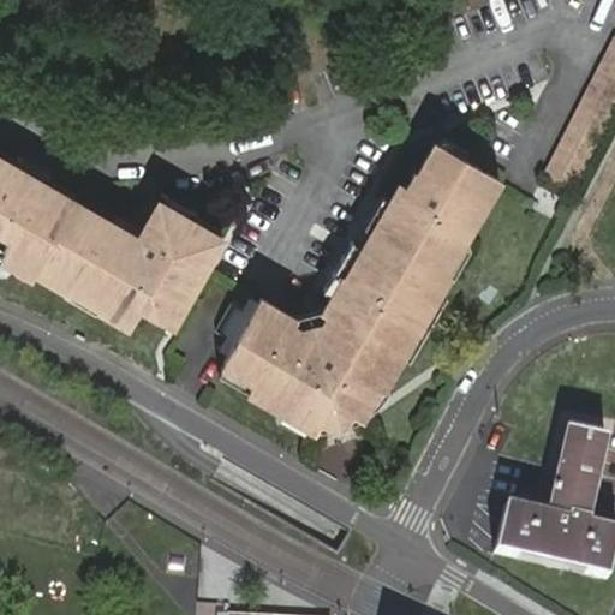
[(614,41),(542,179),(571,195),(614,109),(614,41)]
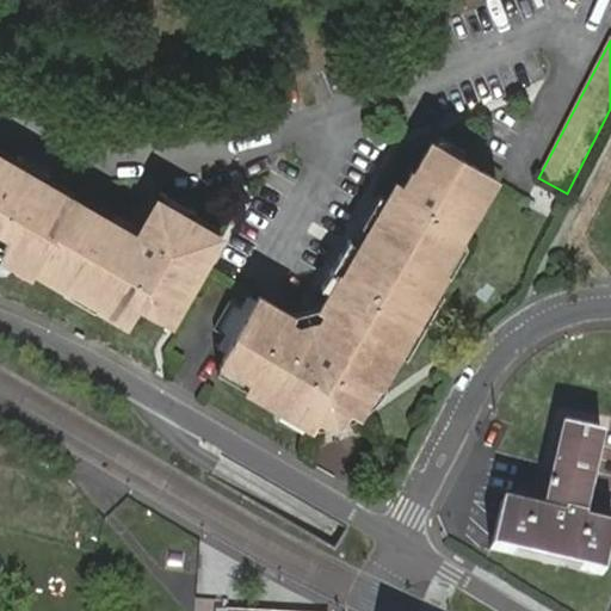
[(440,135),(436,144),(460,158),(464,149),(440,135)]
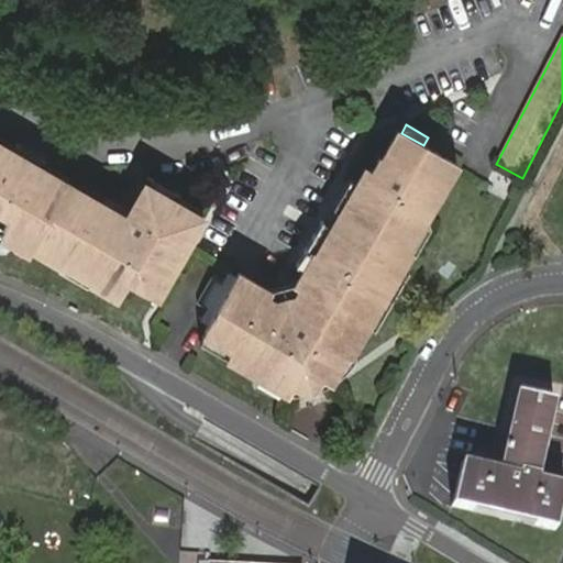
[(313,255),(305,272),(297,284),(301,287),(300,290),(297,297),(280,299),(269,294),(273,288),(257,279),(244,271),(240,278),(238,283),(234,287),(234,288),(227,285),(225,284),(216,278),(209,290),(201,305),(212,310),(219,313),(212,327),(208,334),(238,352),(232,363),(260,379),(271,386),(289,397),(296,385),(298,381),(304,384),(307,385),(317,384),(318,383),(322,375),(337,383),(352,354),(355,356),(356,354),(371,329),(405,269),(412,255),(407,253),(424,223),(457,165),(423,145),(401,133),(398,131),(382,159),(378,158),(371,172),(365,169),(357,184),(357,185),(341,212),(333,227),(316,256),(313,255)]
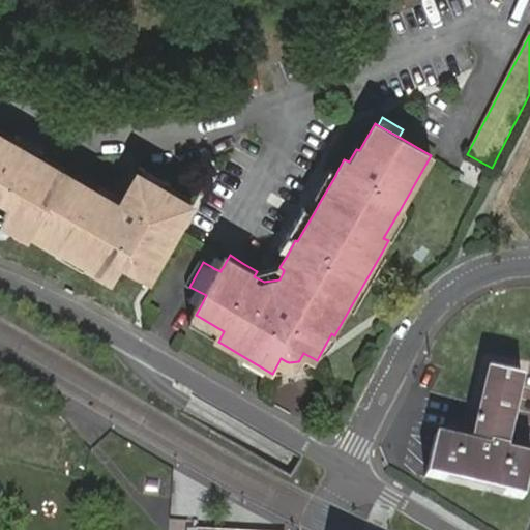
[(102,194),(40,157),(19,145),(0,134),(0,199),(15,207),(8,217),(12,221),(33,233),(40,236),(62,249),(68,254),(88,265),(117,282),(121,274),(125,267),(152,283),(198,205),(168,187),(147,175),(143,173),(127,199),(124,205),(102,194)]
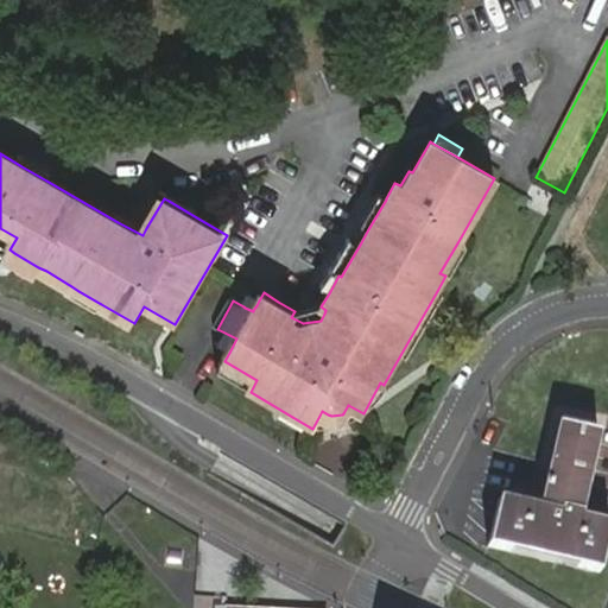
[(21,166),(46,181),(51,172),(26,157),(21,166)]
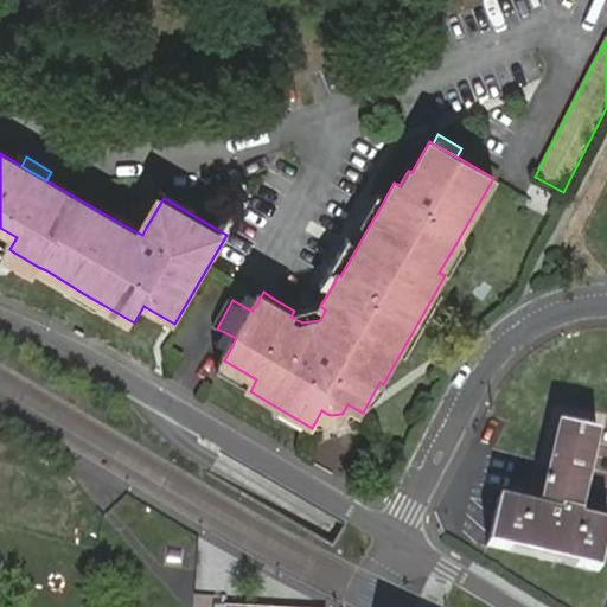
[(172,193),(168,200),(192,215),(196,206),(172,193)]
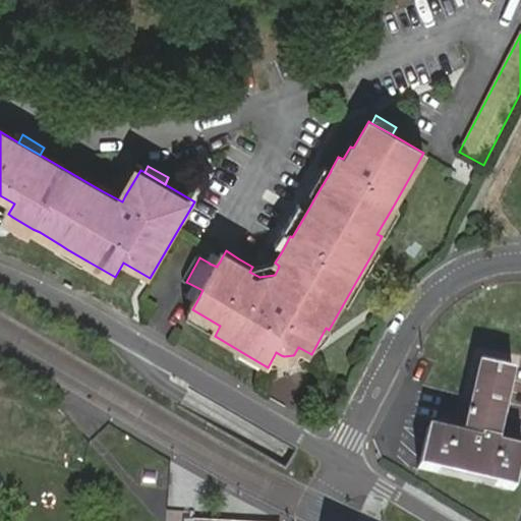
[(308,192),(315,196),(331,171),(331,170),(324,166),(308,192)]
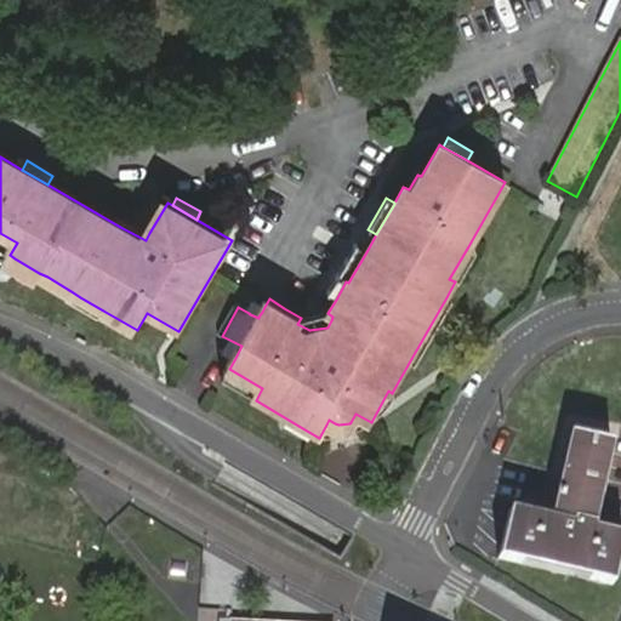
[(124,218),(120,227),(146,240),(149,233),(124,218)]
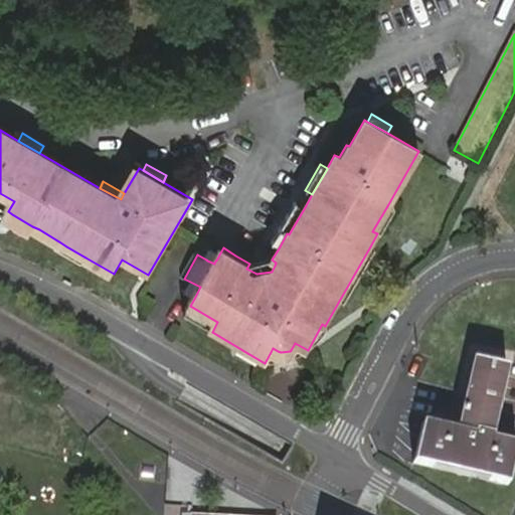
[(273,245),(279,248),(287,233),(289,234),(305,207),(298,203),(273,245)]
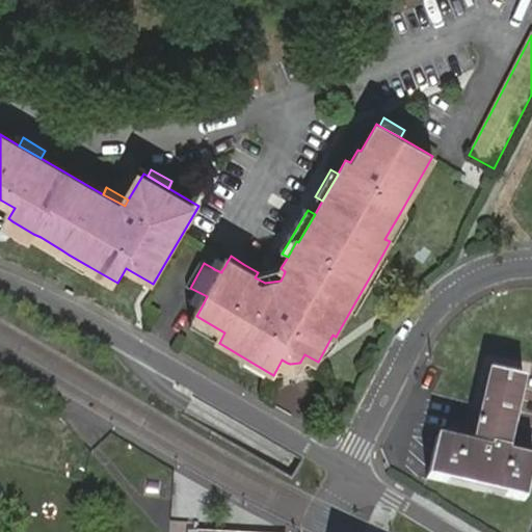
[(408,215),(401,211),(384,239),(390,241),(393,243),(408,215)]
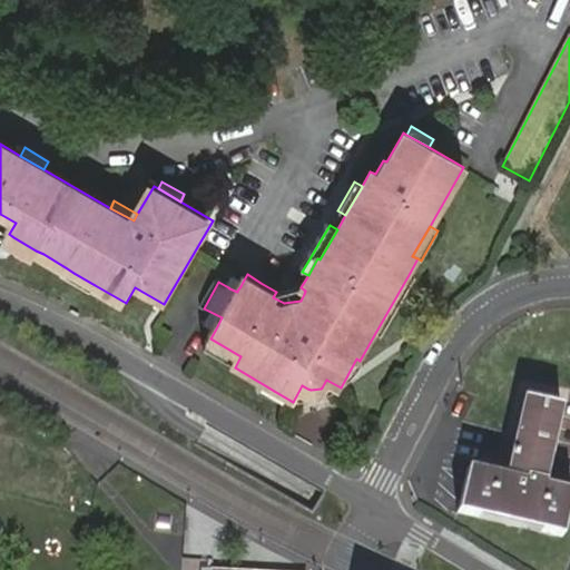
[(31,258),(36,251),(13,237),(9,245),(31,258)]
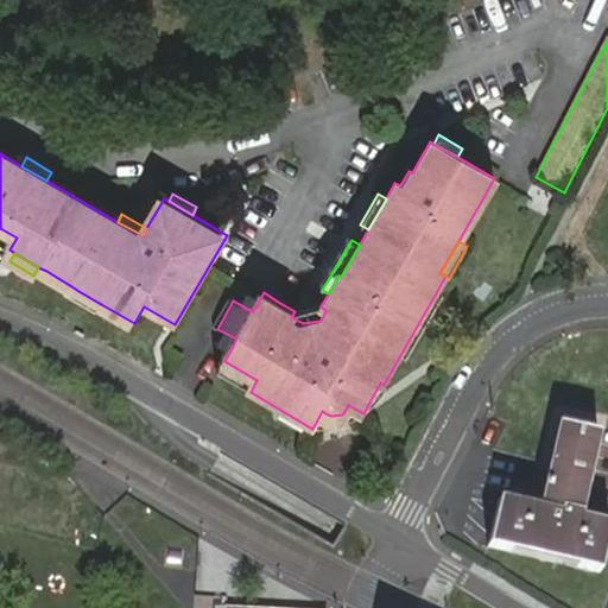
[(67,295),(71,286),(46,271),(40,279),(67,295)]
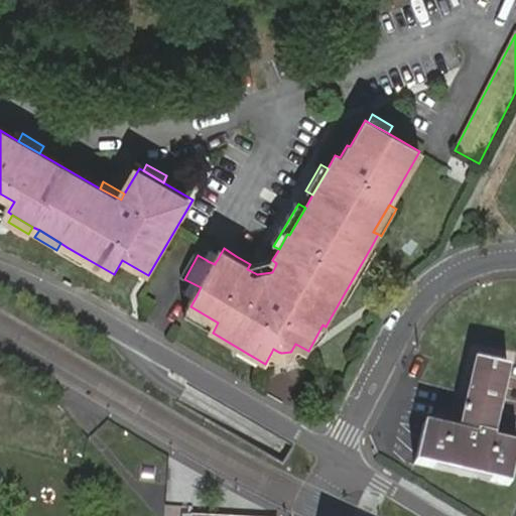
[(82,264),(86,258),(67,247),(62,254),(82,264)]
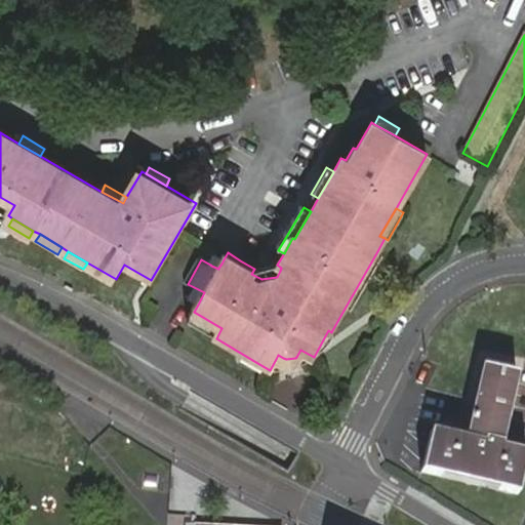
[(385,254),(377,251),(346,307),(353,310),(385,254)]
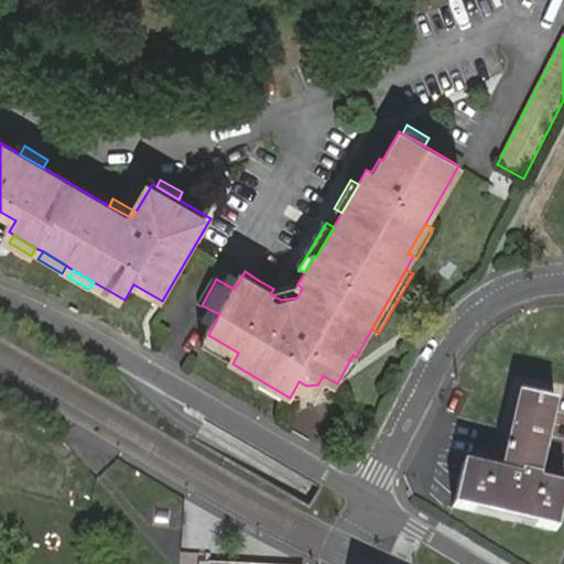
[(232,273),(226,284),(227,285),(235,289),(235,288),(238,283),(240,279),(232,273)]
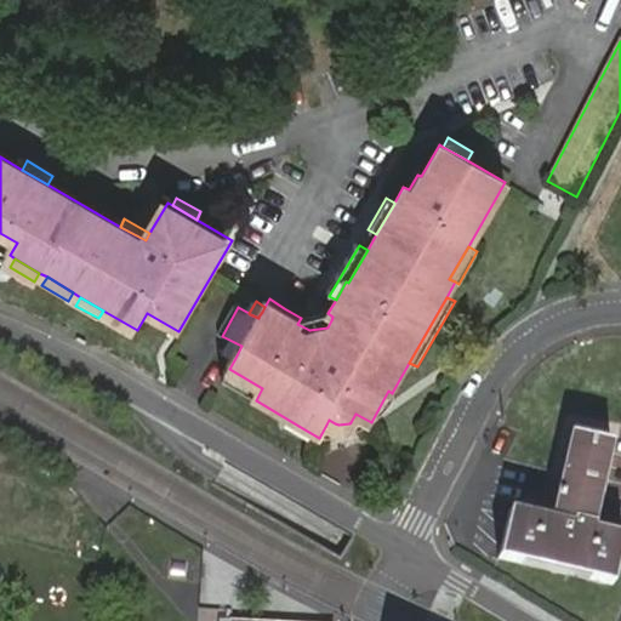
[(174,340),(178,331),(147,313),(142,322),(174,340)]
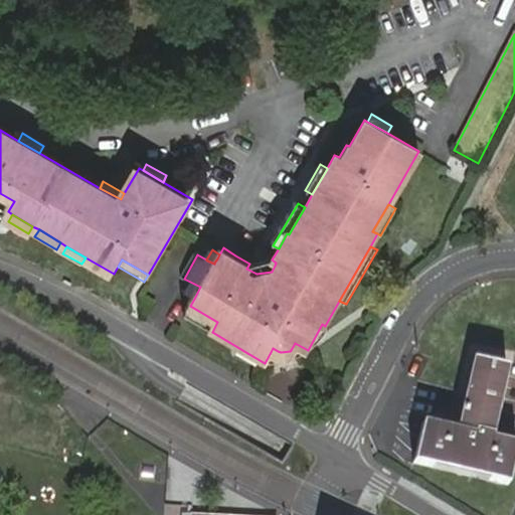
[(276,263),(272,260),(249,264),(246,269),(256,274),(272,272),(275,266),(276,263)]
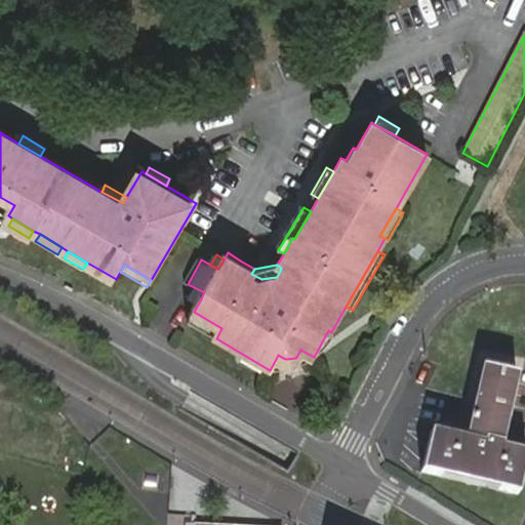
[(191,300),(198,305),(204,292),(198,289),(191,300)]
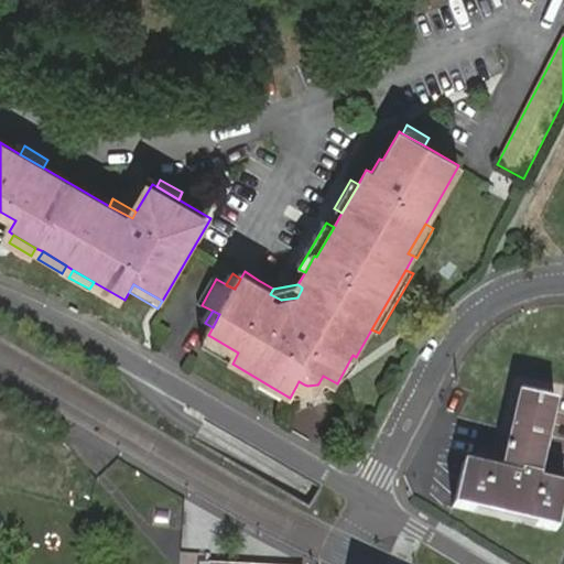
[(202,345),(232,364),(238,353),(208,335),(202,345)]
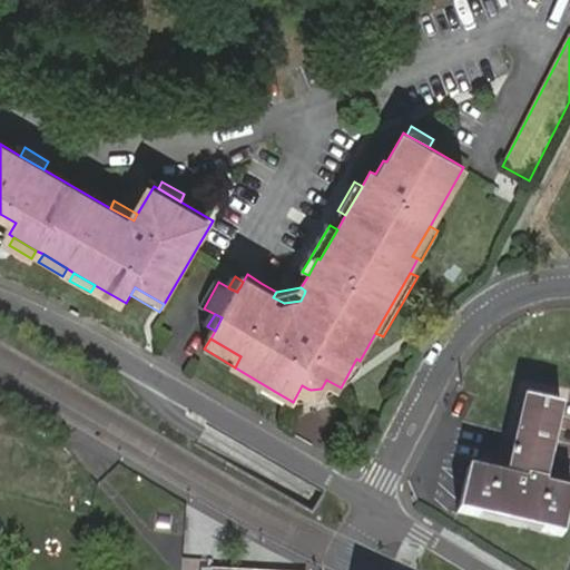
[(364,363),(360,361),(356,359),(341,387),(347,383),(353,377),(364,363)]
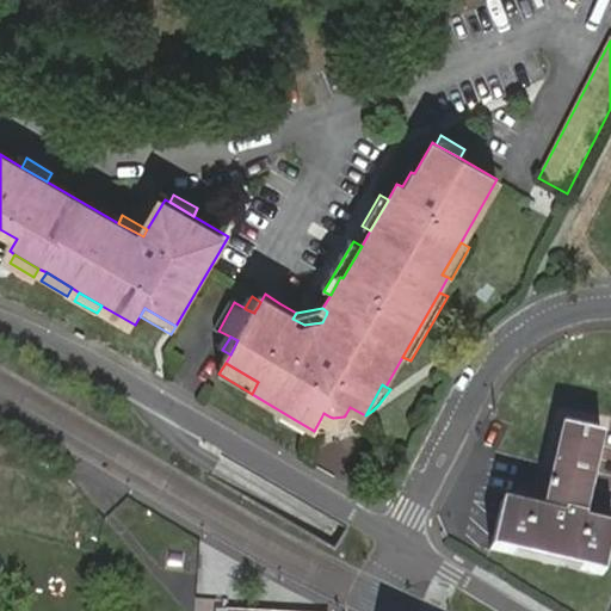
[(356,420),(365,415),(350,407),(345,415),(344,417),(333,418),(329,417),(323,413),(321,418),(314,431),(325,430),(335,427),(356,420)]
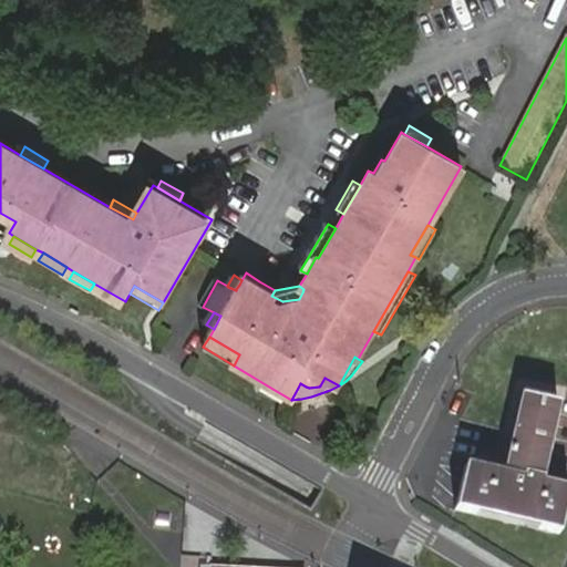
[(284,400),(291,400),(272,389),(261,382),(257,390),(264,392),(269,395),(274,398),(284,400)]
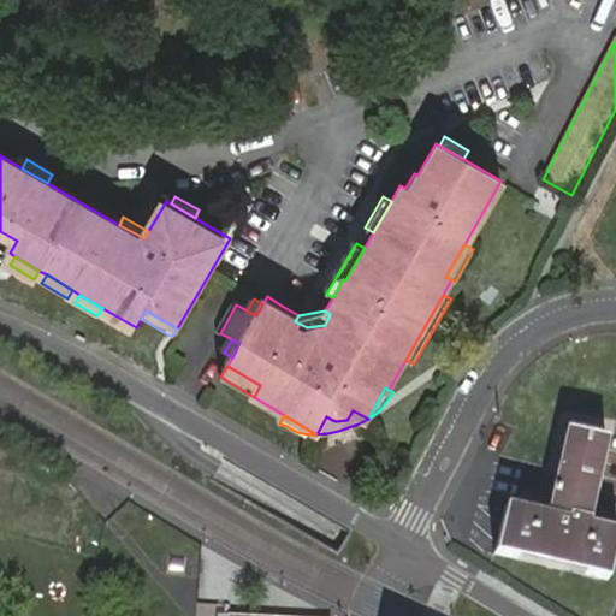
[(568,431),(546,516),(507,508),(495,554),(608,580),(615,545),(615,533),(588,527),(609,440),(568,431)]
